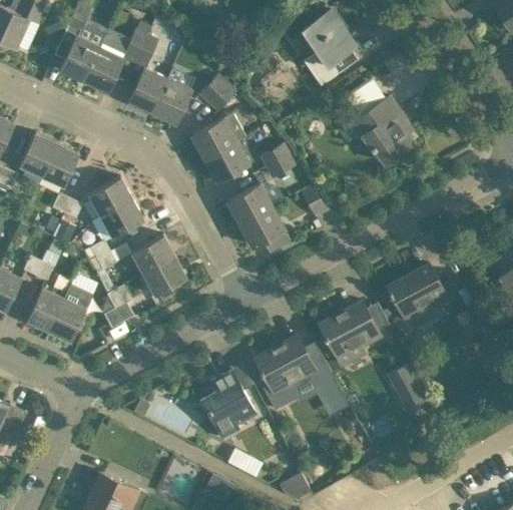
[(19,0),(19,1),(42,12),(47,0),(19,0)]
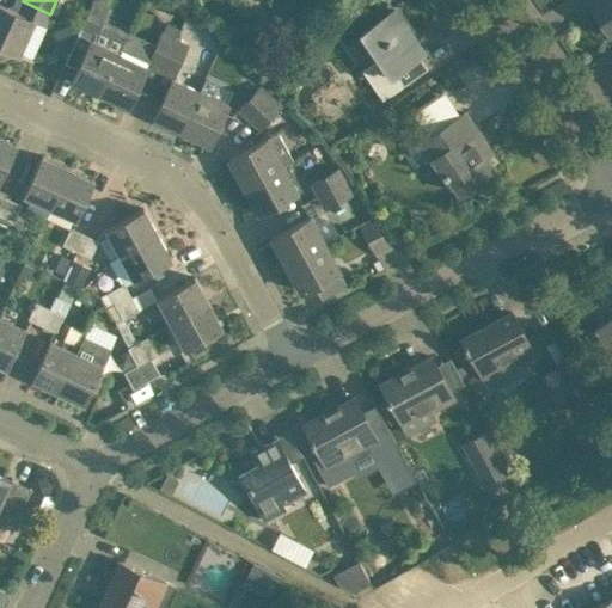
[(611,0),(598,0),(588,6),(610,38),(611,36),(611,0)]
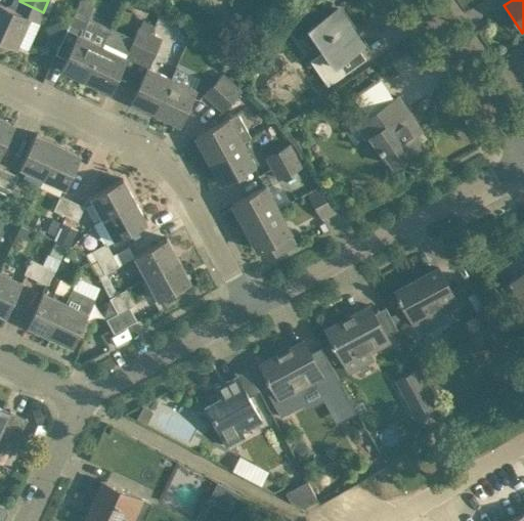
[(38,24),(43,13),(43,12),(19,1),(15,12),(0,5),(0,40),(15,48),(29,18),(38,24)]
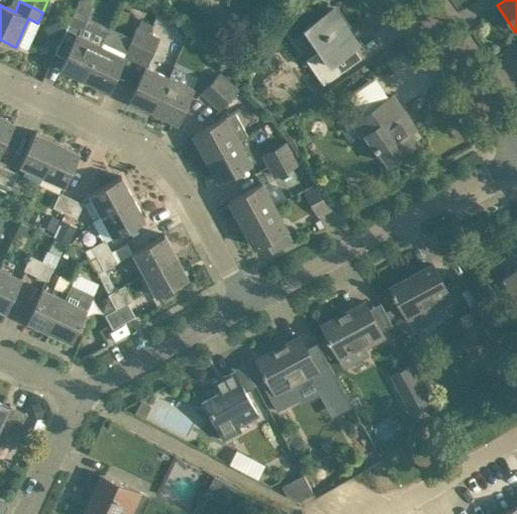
[(307,6),(294,15),(301,25),(314,17),(307,6)]
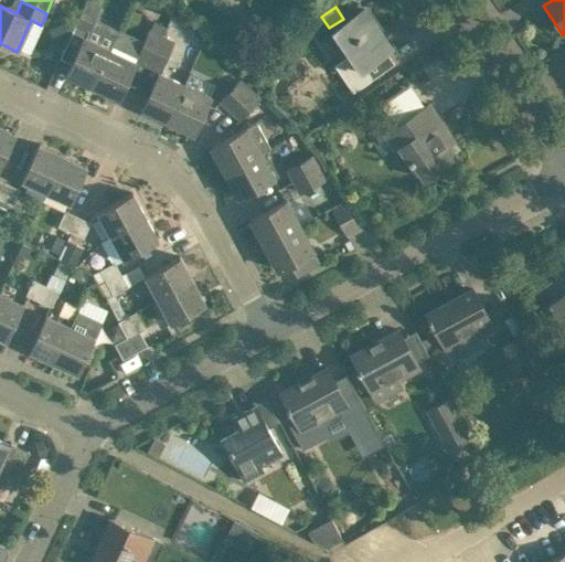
[(283,10),(278,13),(279,20),(283,22),(288,23),(291,19),(291,13),(287,10),(283,10)]
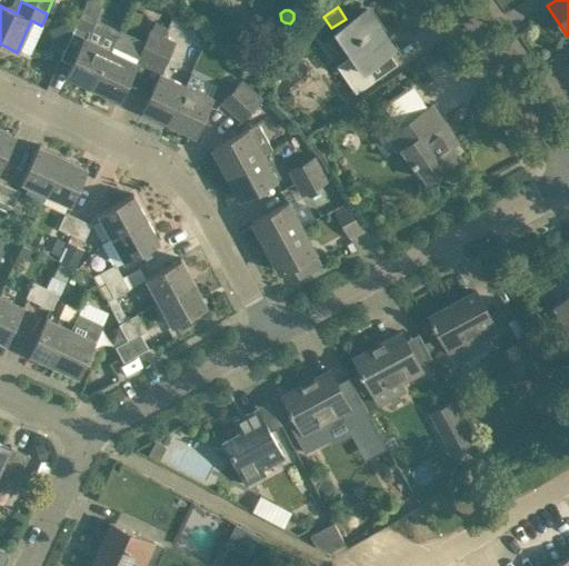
[(336,66),(341,75),(356,95),(379,79),(397,66),(389,55),(393,51),(367,12),(336,32),(351,56),(336,66)]
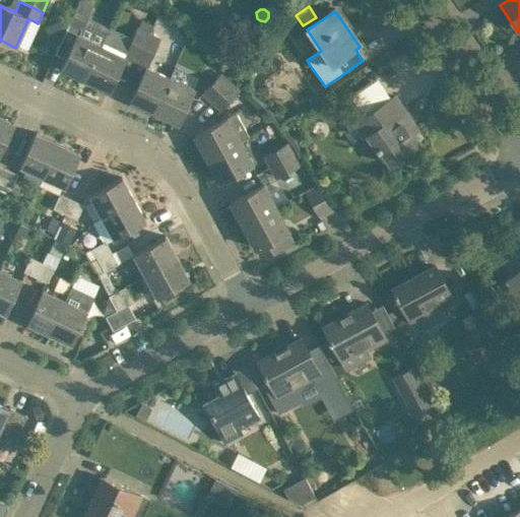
[(85,80),(110,30),(74,14),(55,56),(66,61),(62,69),(85,80)]
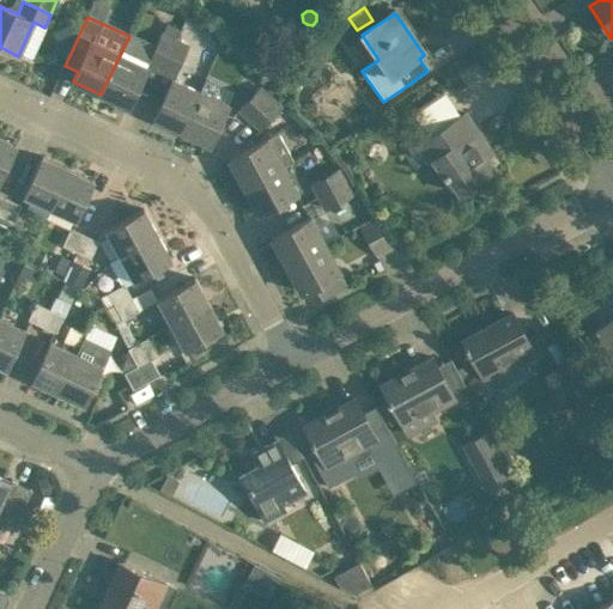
[(53,34),(59,48),(77,41),(71,26),(53,34)]
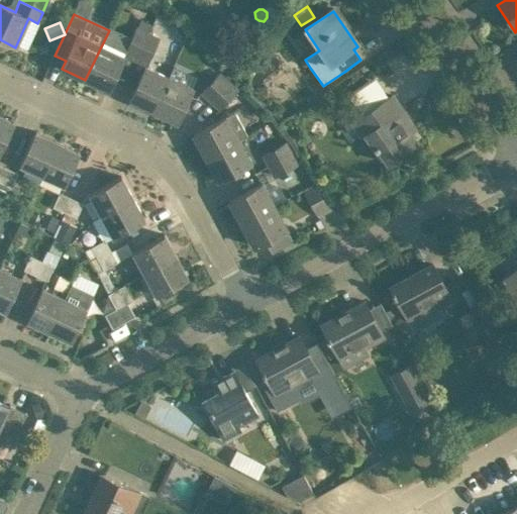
[(126,54),(137,59),(148,34),(137,29),(136,29),(131,40),(109,30),(85,80),(109,91),(126,54)]
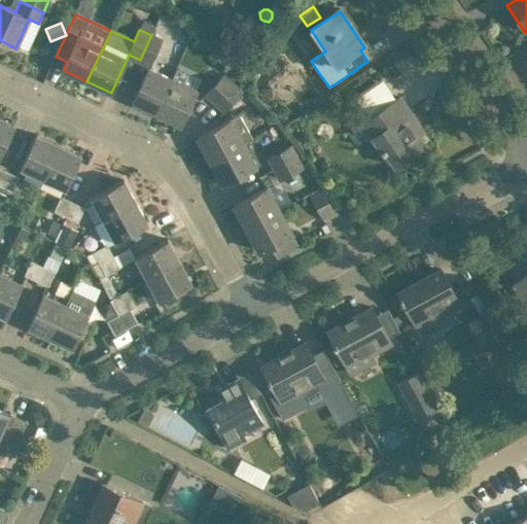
[(151,35),(140,60),(152,65),(164,41),(151,35)]
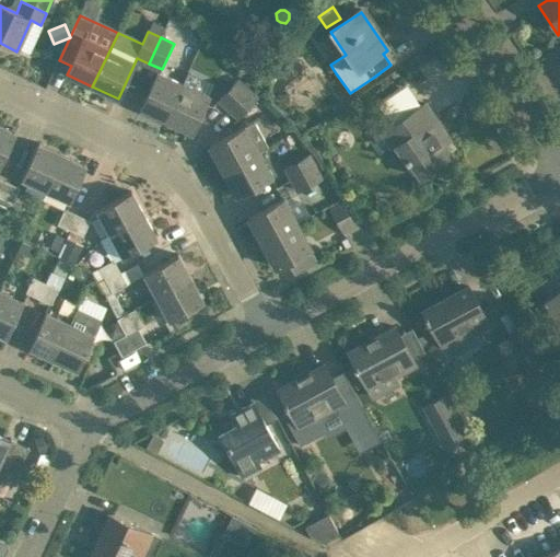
[(183,85),(158,73),(141,109),(166,122),(183,85)]
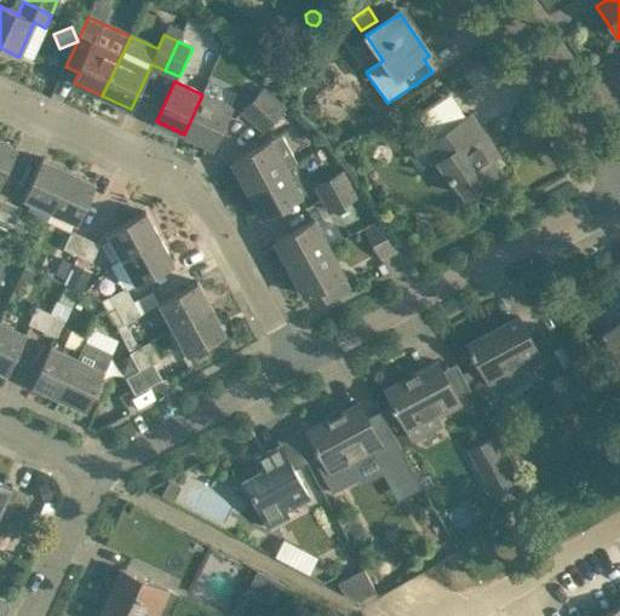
[(251,126),(275,101),(263,88),(239,114),(251,126)]
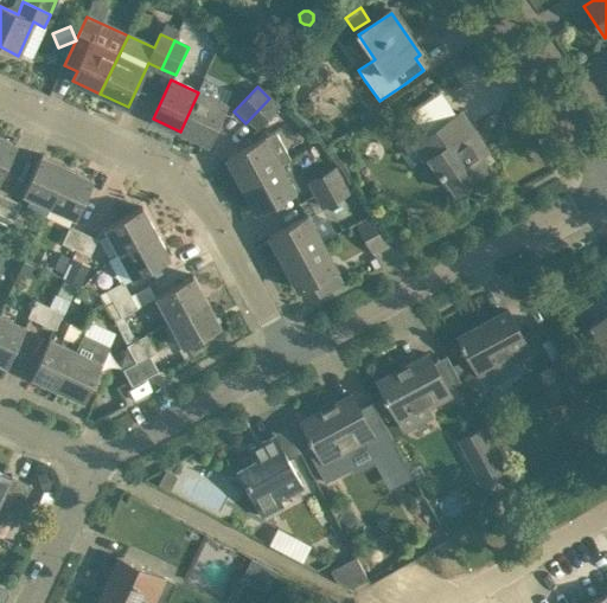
[(198,92),(180,132),(209,145),(227,107),(198,92)]
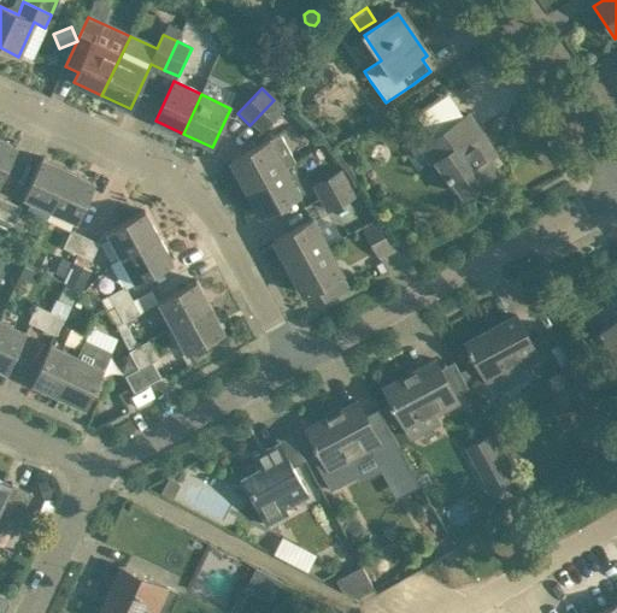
[(274,100),(250,125),(259,134),(283,108),(274,100)]
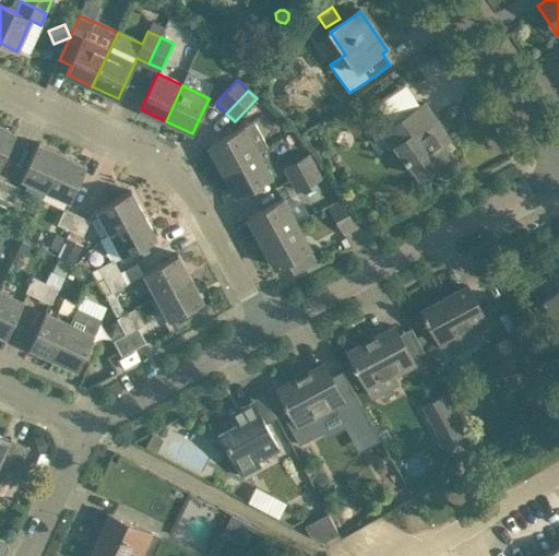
[(419,178),(451,156),(437,135),(443,132),(425,105),(387,131),(396,145),(394,146),(406,164),(408,163),(419,178)]
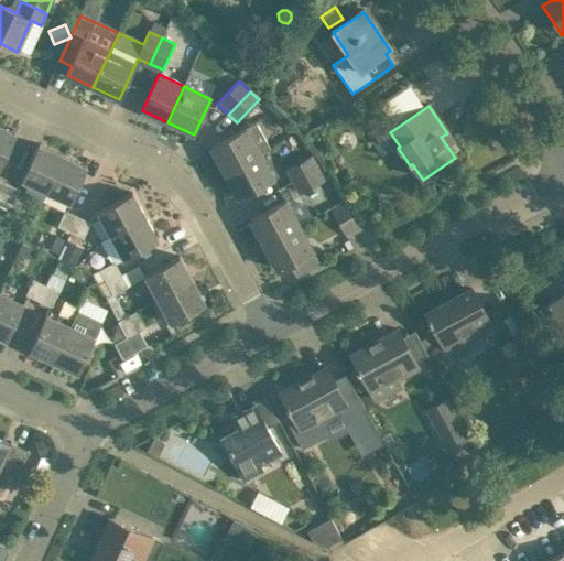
[(212,148),(225,174),(269,149),(256,125),(230,138),(212,148)]
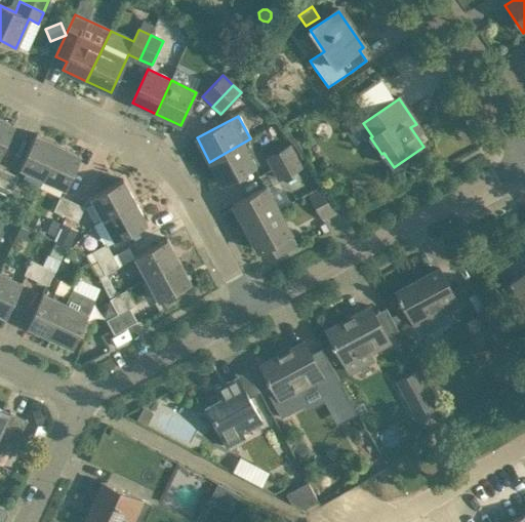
[(0,158),(15,126),(0,118),(0,158)]
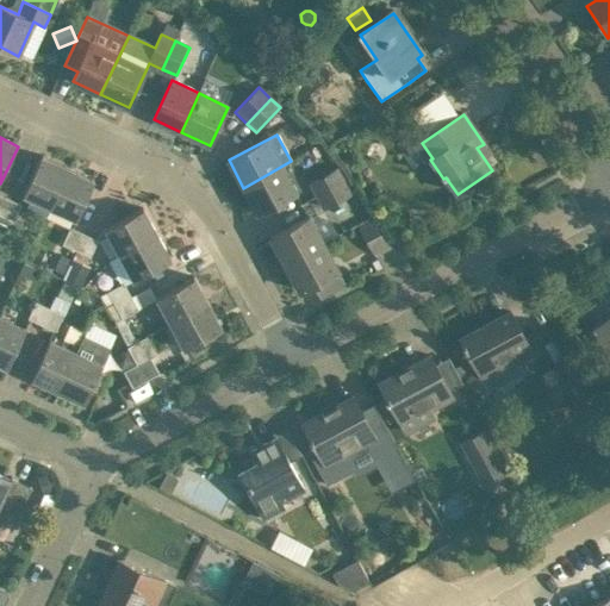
[(50,208),(68,169),(42,157),(23,197),(50,208)]
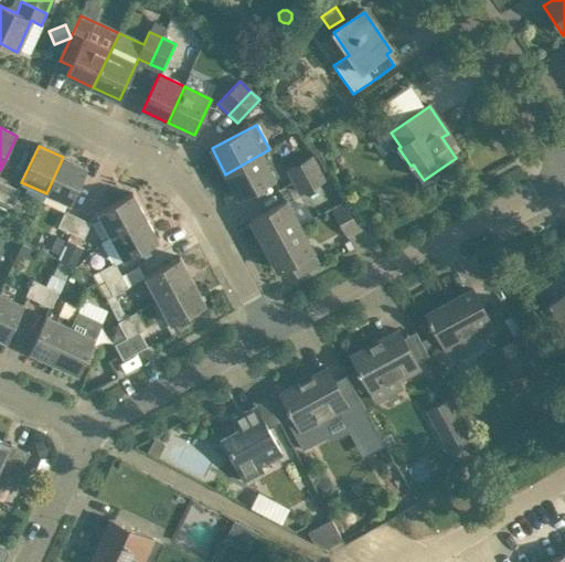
[(273,180),(259,156),(269,150),(269,149),(225,175),(238,199),(273,180)]
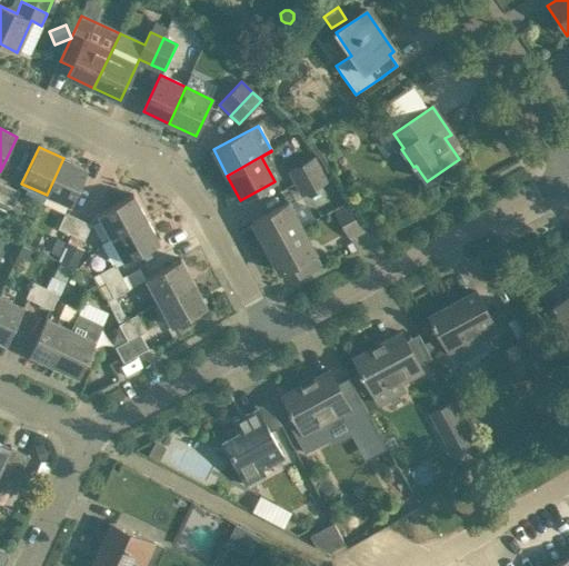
[(88,170),(63,158),(47,195),(71,207),(88,170)]
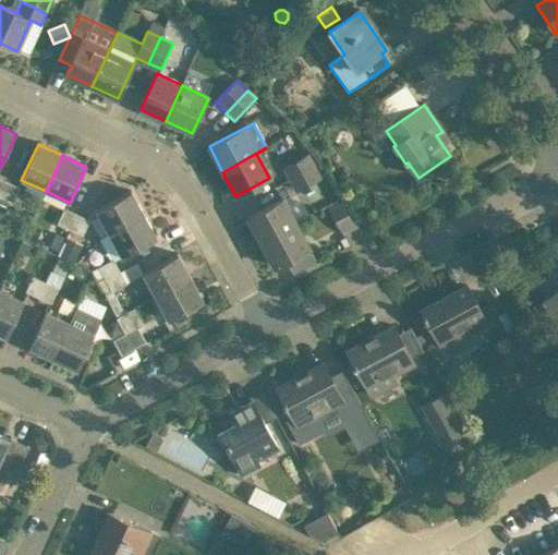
[(281,170),(288,182),(315,167),(310,156),(281,170)]
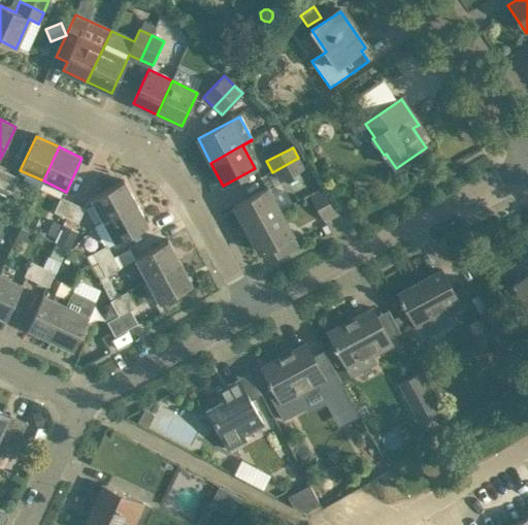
[(272,172),(278,184),(305,170),(298,158),(272,172)]
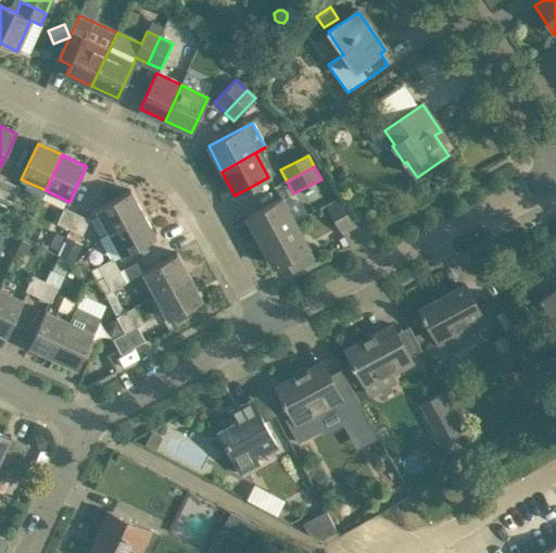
[(19,188),(7,183),(0,196),(0,197),(9,202),(12,203),(19,188)]
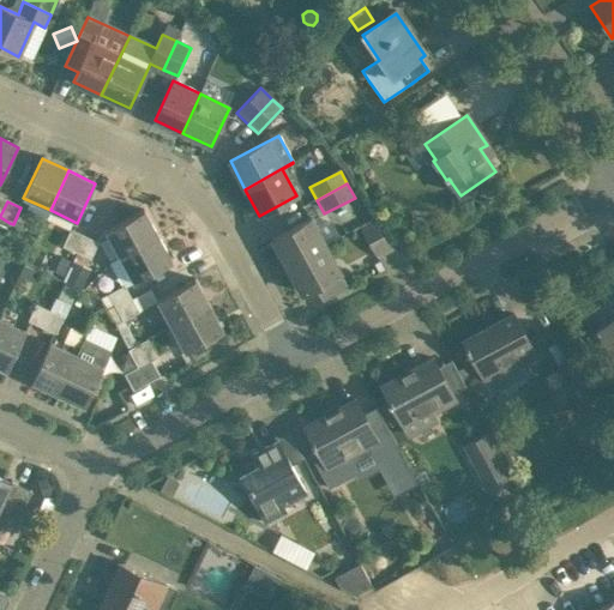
[(119,259),(158,237),(144,211),(104,233),(119,259)]
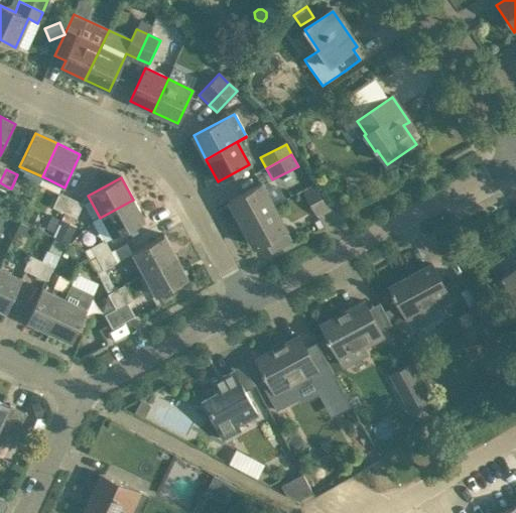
[(229,202),(242,225),(273,208),(261,184),(229,202)]
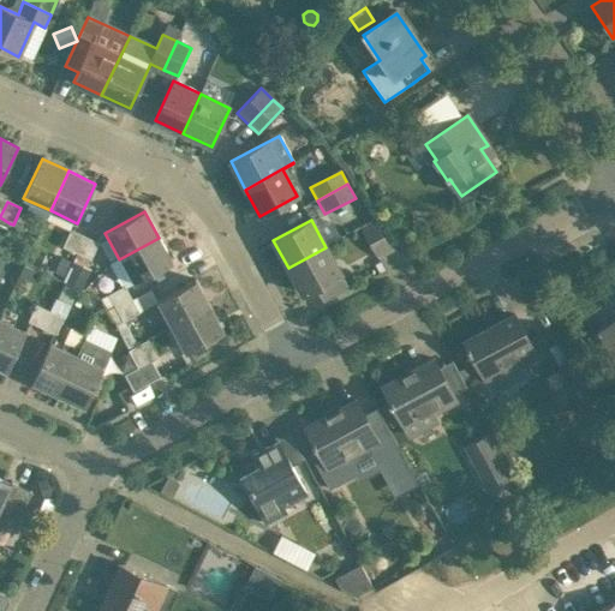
[(376,223),(363,229),(377,257),(390,250),(376,223)]
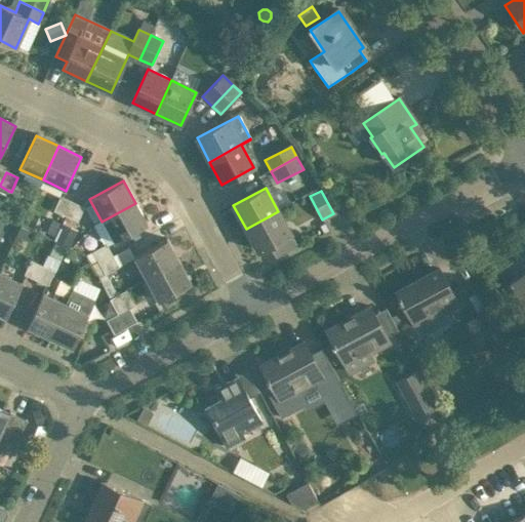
[(53,211),(55,212),(51,222),(61,226),(66,217),(73,203),(59,197),(53,211)]
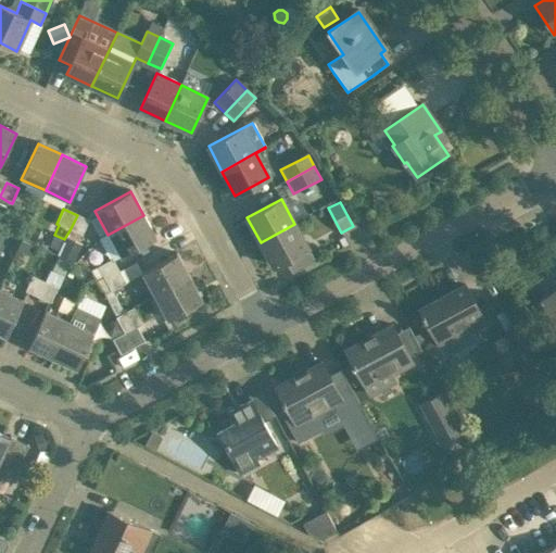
[(77,215),(70,230),(83,236),(89,221),(77,215)]
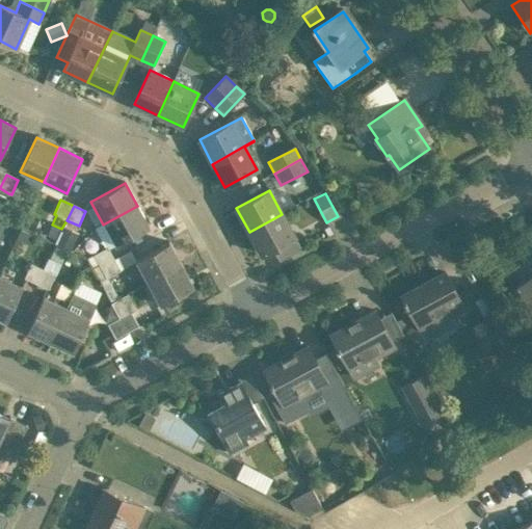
[(150,228),(137,206),(103,225),(114,246),(150,228)]
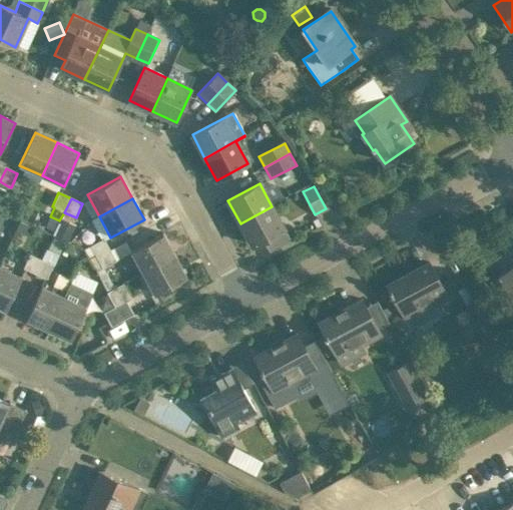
[(270,252),(291,241),(272,206),(240,223),(252,246),(264,240),(270,252)]
